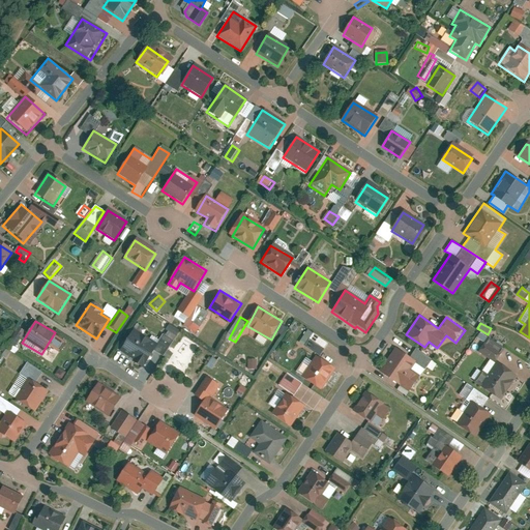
[(159,344),(135,329),(121,353),(146,367),(159,344)]
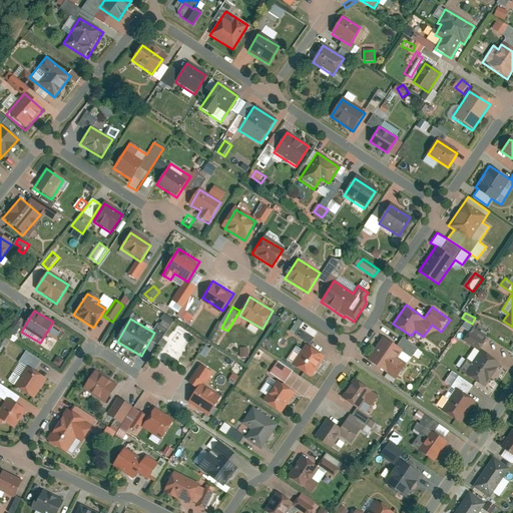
[(486,336),(465,322),(463,325),(470,330),(463,340),(473,347),(466,358),(461,355),(453,366),(484,386),(498,365),(477,351),(486,336)]
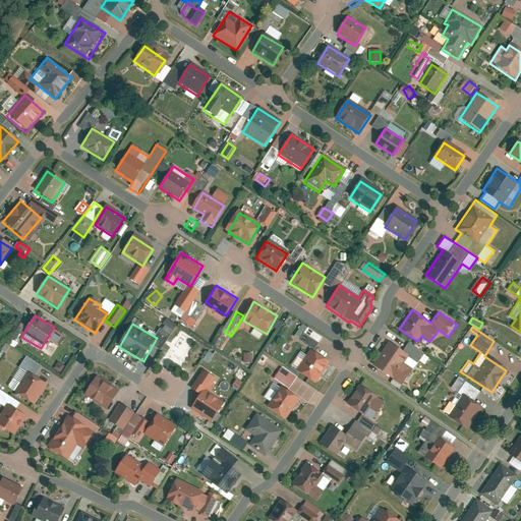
[(291,369),(317,387),(334,362),(316,351),(325,340),(309,329),(300,343),(313,352),(308,358),(301,354),(291,369)]
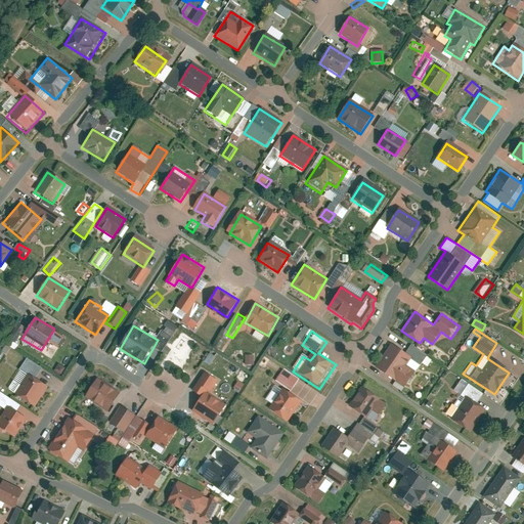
[(405,387),(428,354),(411,343),(404,353),(391,343),(375,365),(405,387)]
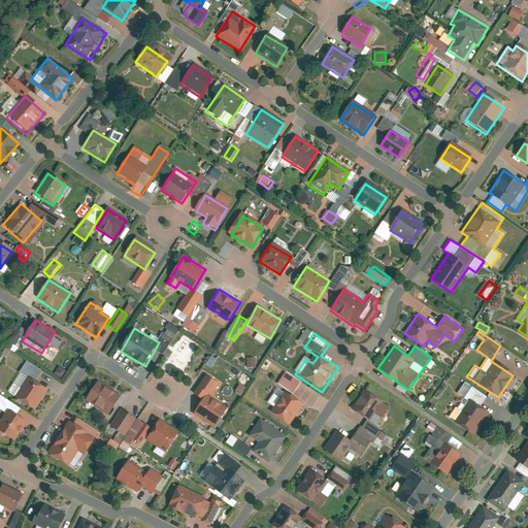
[(297,394),(304,382),(289,371),(281,384),(297,394)]
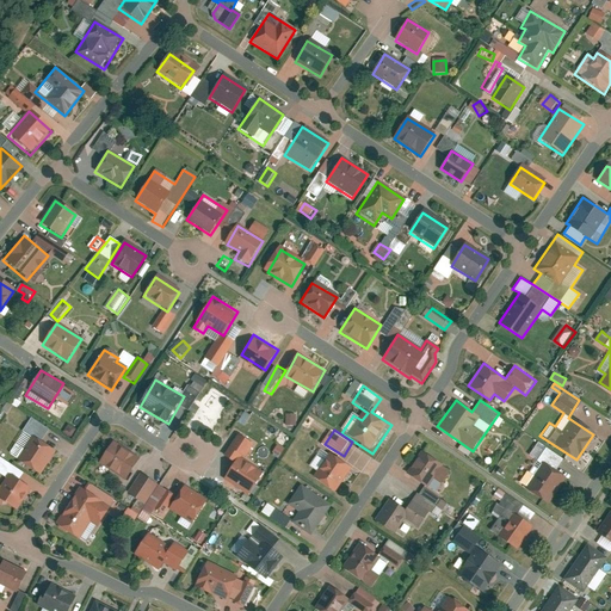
[(31,437),(16,461),(39,476),(55,452),(31,437)]
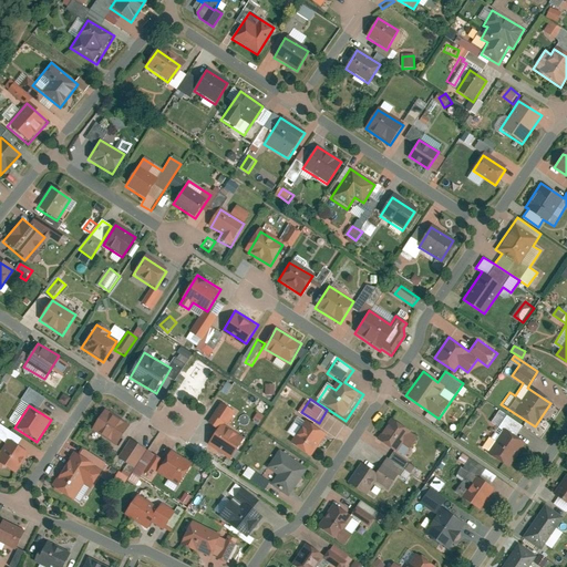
[(523,424),(498,408),(488,421),(496,426),(482,446),(507,464),(522,443),(513,437),(523,424)]
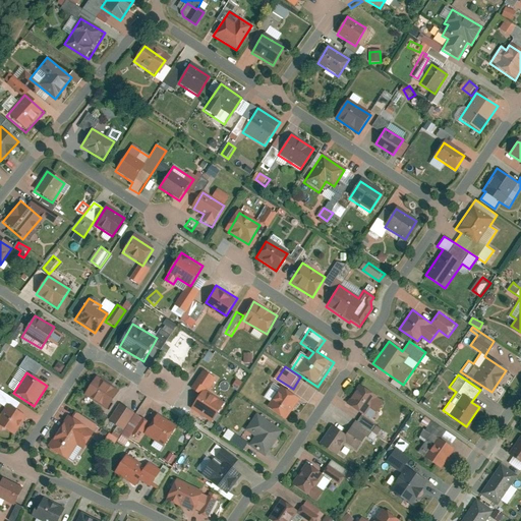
[(120,389),(98,375),(85,395),(108,408),(120,389)]
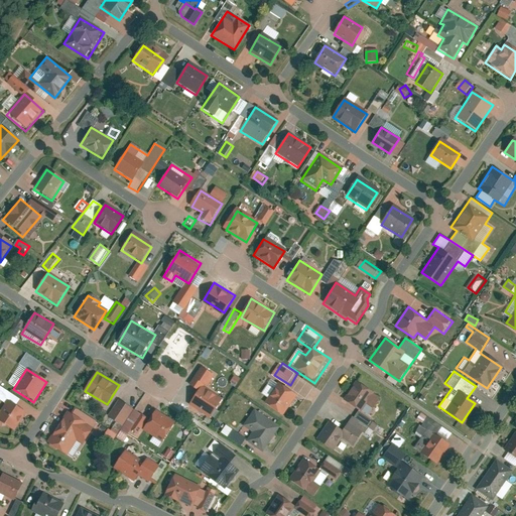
[(383,396),(356,379),(345,397),(372,414),(383,396)]
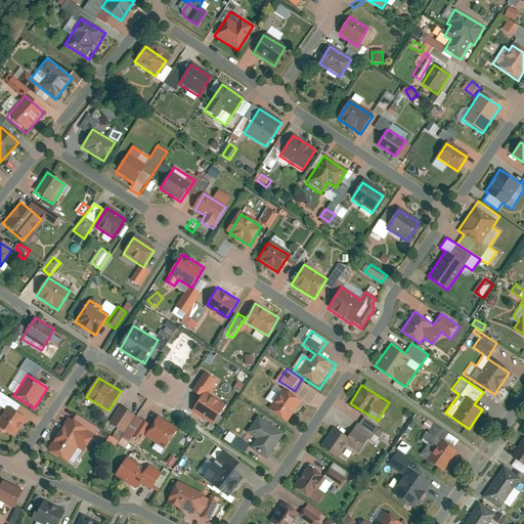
[(302,398),(282,386),(269,407),(289,420),(302,398)]
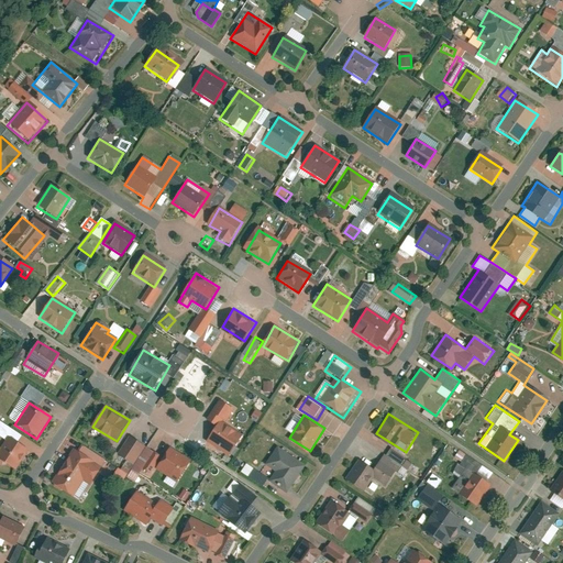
[(242,432),(222,419),(208,441),(229,454),(242,432)]
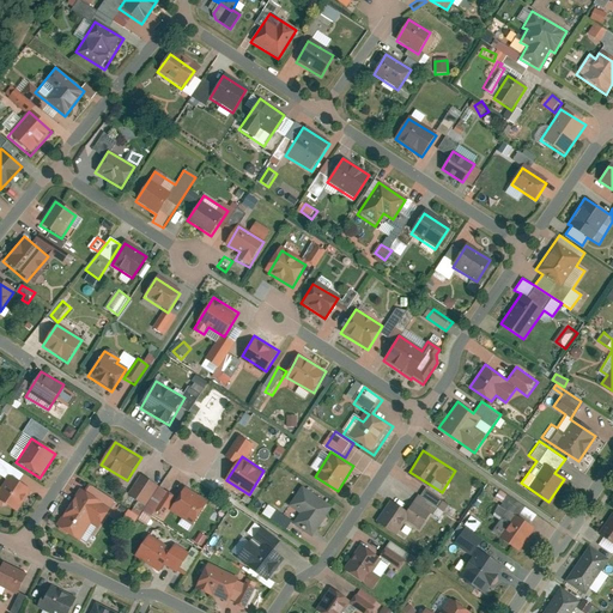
[(140,475),(127,496),(145,508),(158,487),(140,475)]
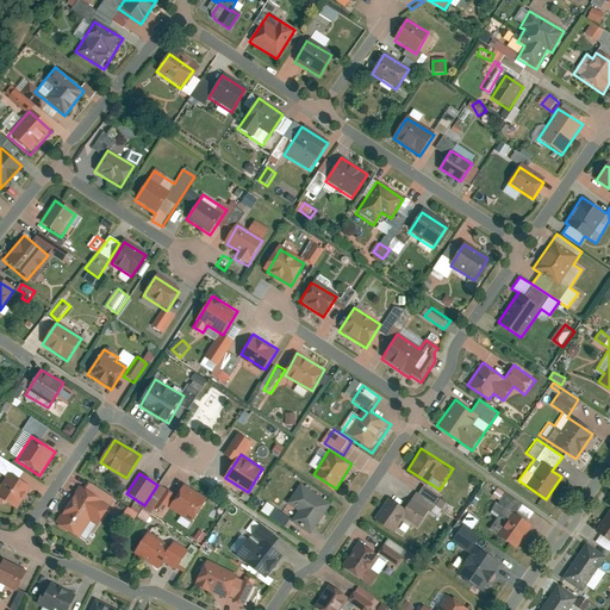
[(8,474),(0,486),(0,499),(16,511),(31,489),(8,474)]
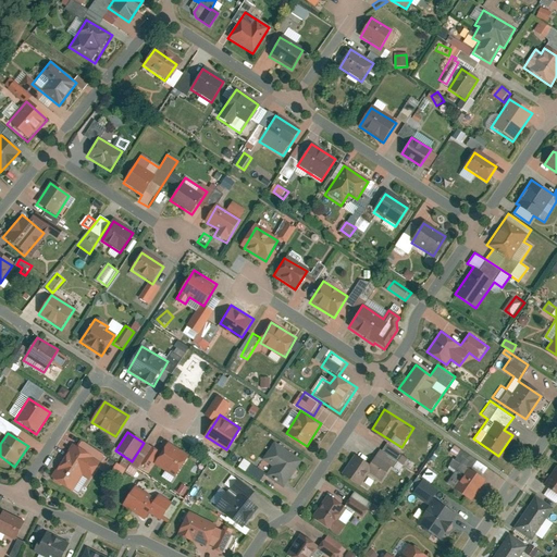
[(74,435),(50,474),(76,491),(86,474),(94,479),(108,457),(74,435)]
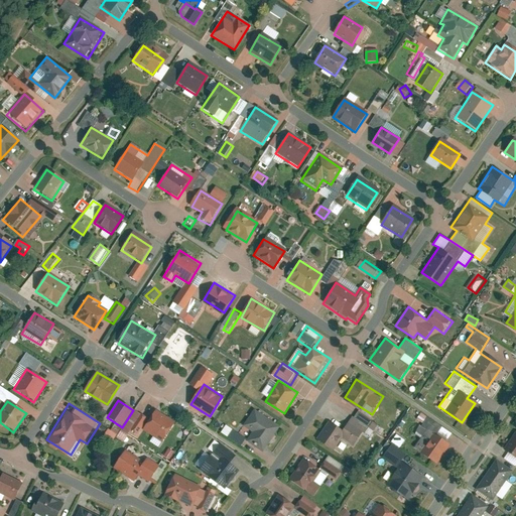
[(255,409),(245,424),(256,432),(249,442),(264,452),(281,426),(255,409)]
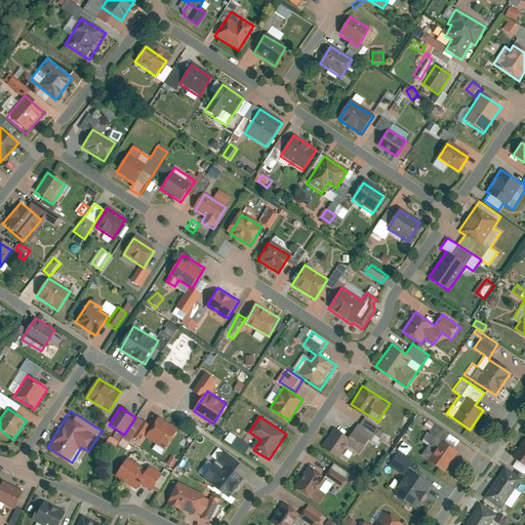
[(379,426),(365,417),(361,423),(375,433),(379,426)]
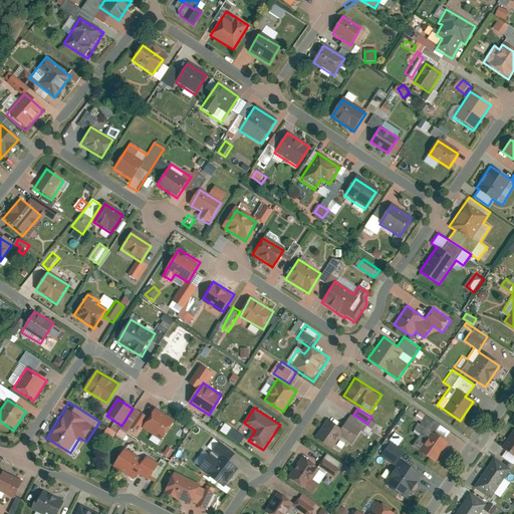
[(174,419),(157,410),(146,429),(164,438),(174,419)]
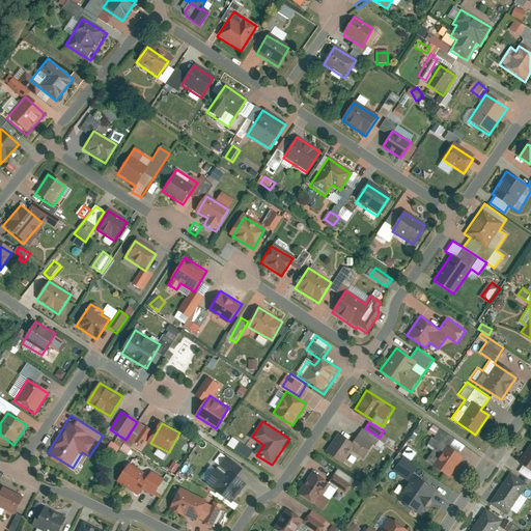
[(464,445),(434,425),(429,430),(436,435),(427,446),(434,449),(425,460),(449,476),(463,456),(458,453),(464,445)]
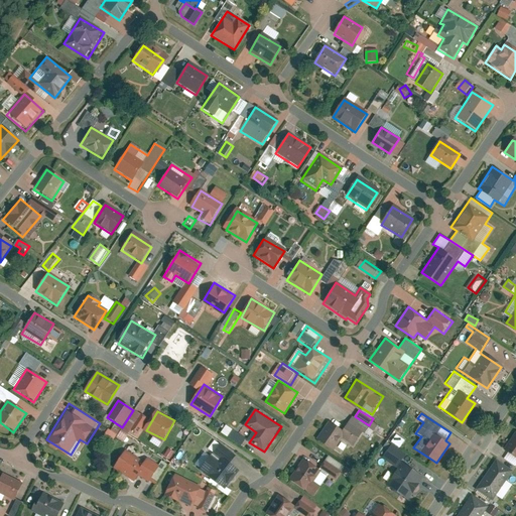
[(330,421),(318,438),(336,449),(343,438),(354,446),(367,426),(352,416),(343,430),(330,421)]
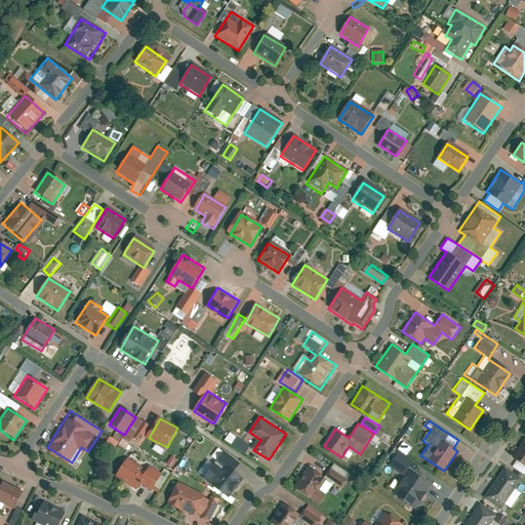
[(228,439),(231,432),(223,428),(219,434),(228,439)]
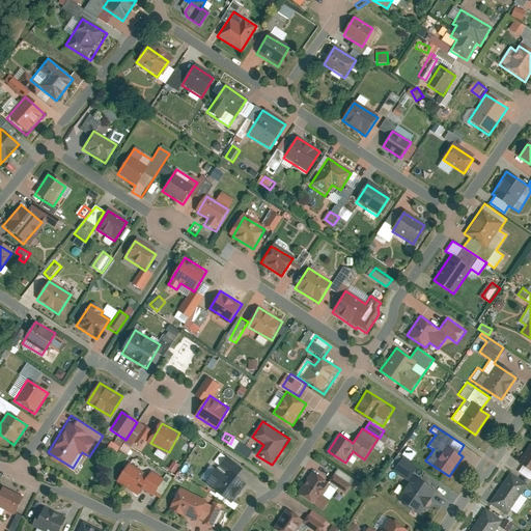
[(229,446),(252,458),(257,450),(234,438),(229,446)]
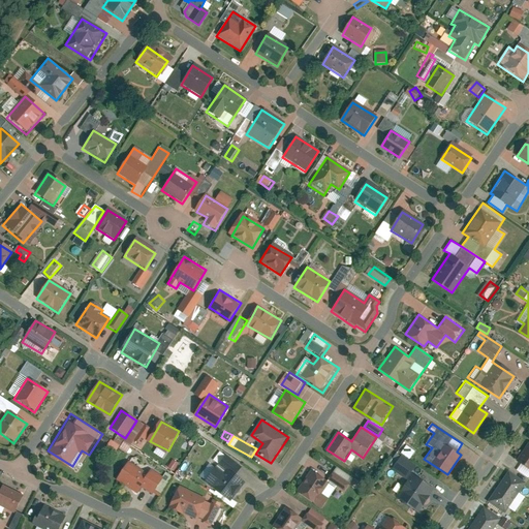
[(518,469),(528,476),(528,441),(516,460),(521,464),(518,469)]
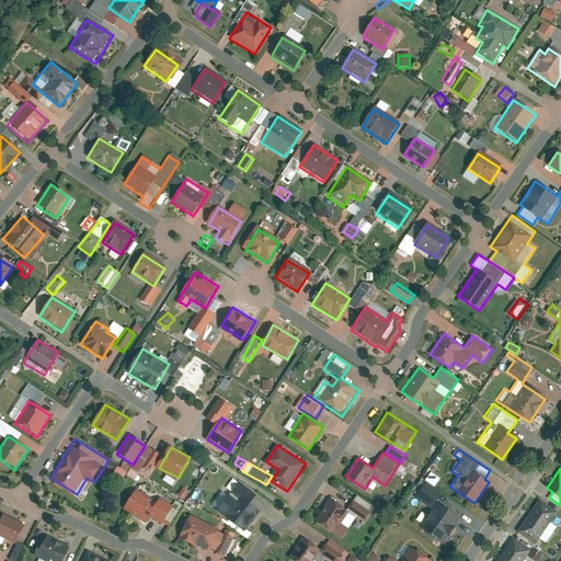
[(431,471),(425,480),(435,487),(441,478),(431,471)]
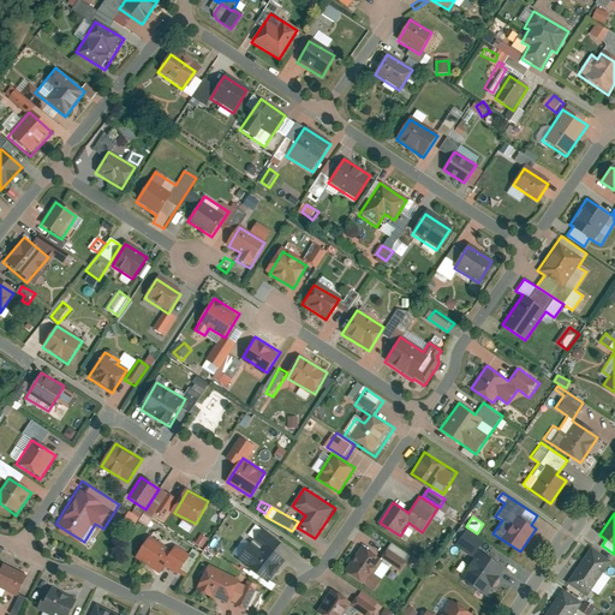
[(291,550),(264,529),(242,557),(268,579),(291,550)]
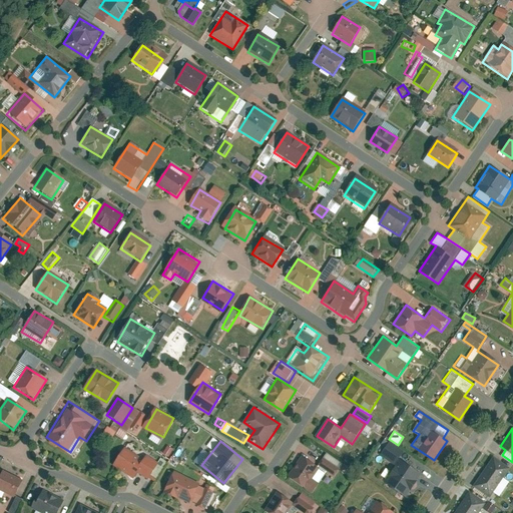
[(403,451),(388,441),(380,454),(394,464),(382,482),(405,497),(420,474),(398,459),(403,451)]
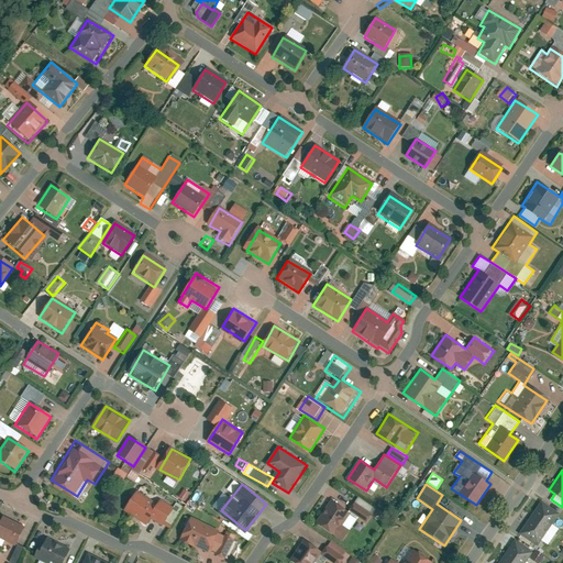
[(158,501),(139,489),(125,510),(147,523),(151,518),(164,526),(177,504),(163,495),(158,501)]
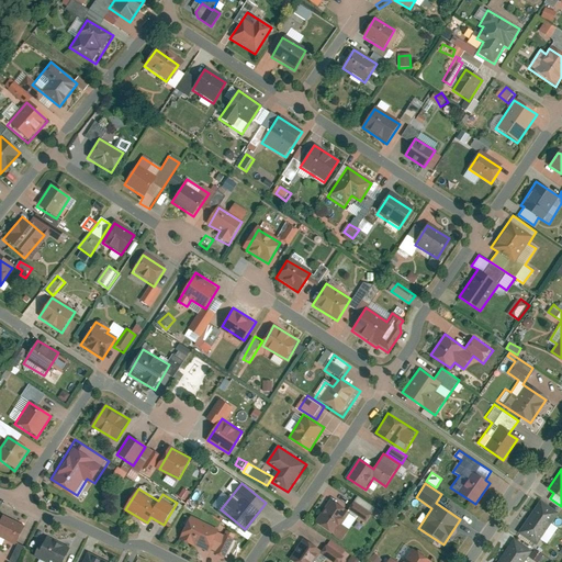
[(356,494),(347,508),(349,510),(357,515),(364,520),(374,506),(356,494)]
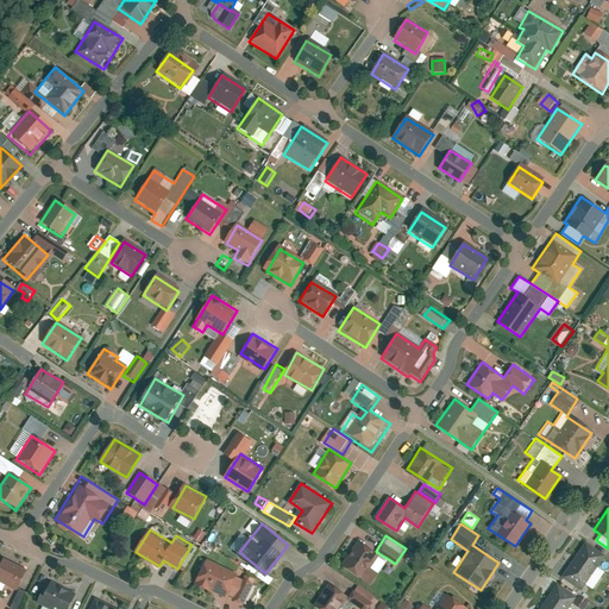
[(376,551),(356,538),(338,564),(370,584),(377,572),(369,566),(378,553),(376,551)]
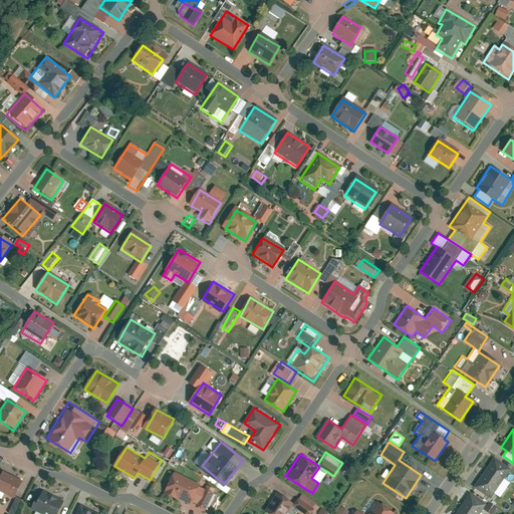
[(494,456),(473,487),(491,499),(495,492),(500,496),(509,483),(502,478),(510,467),(494,456)]
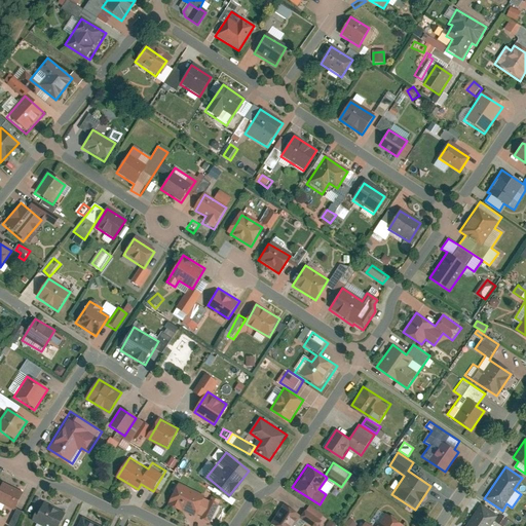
[(350,476),(346,481),(352,485),(355,479),(350,476)]
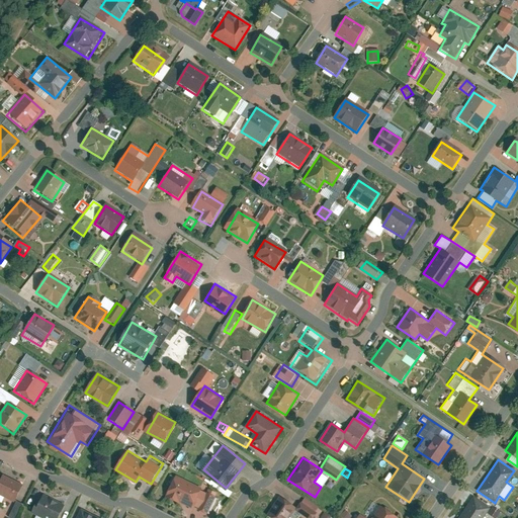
[(314,482),(321,487),(329,475),(322,470),(314,482)]
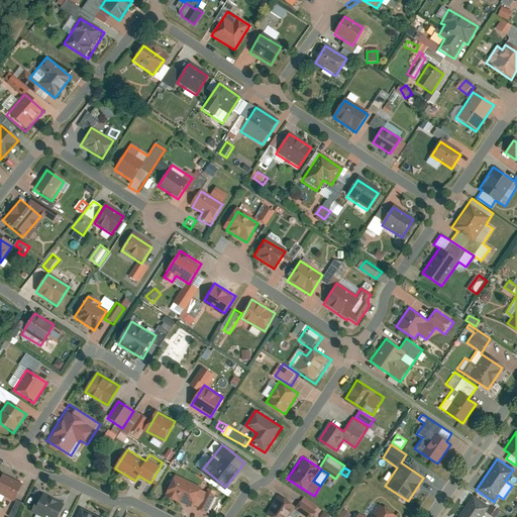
[(2,475),(0,479),(0,495),(13,502),(22,485),(2,475)]
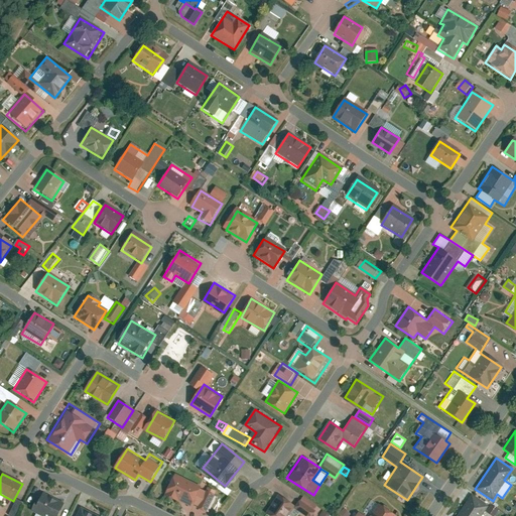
[(218,491),(176,474),(168,494),(210,511),(218,491)]
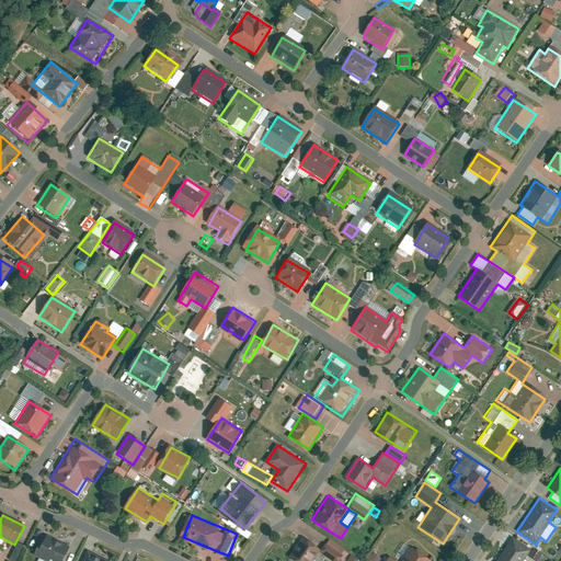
[(36,558),(42,560),(61,560),(68,548),(46,537),(36,558)]
